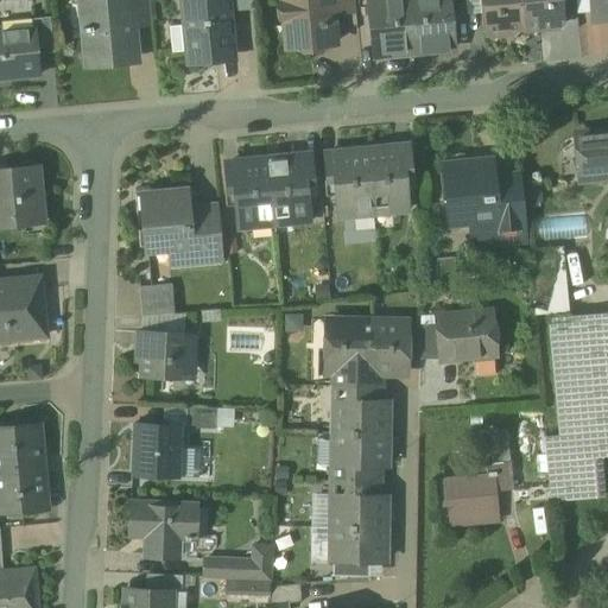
[(101,0),(86,1),(88,26),(81,26),(81,32),(86,31),(88,61),(134,56),(132,24),(128,0),(101,0)]
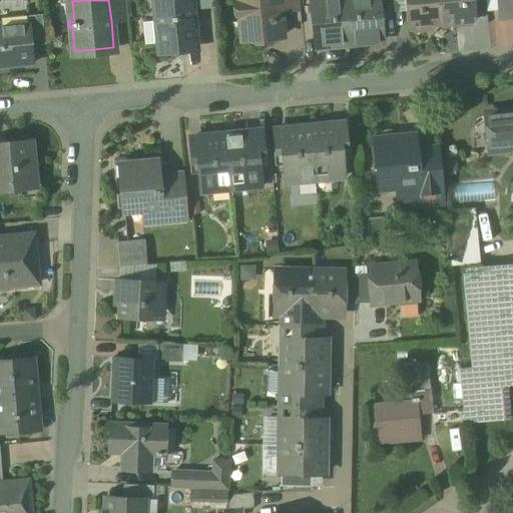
[(122,0),(108,0),(111,20),(124,19),(122,0)]
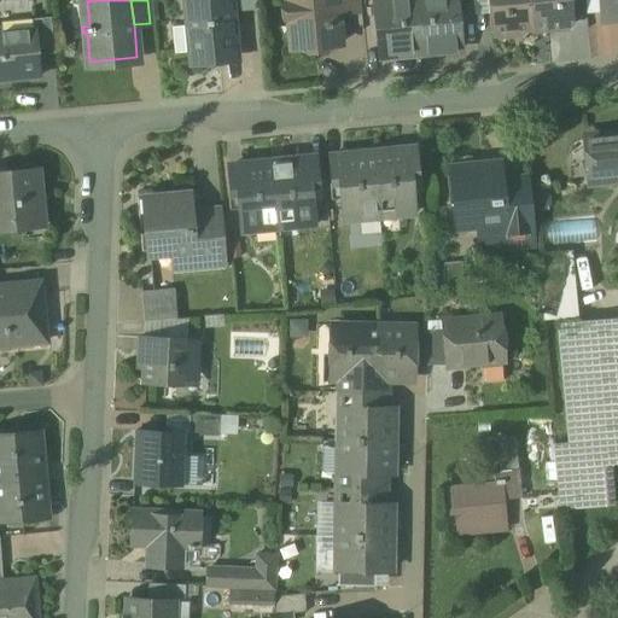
[(232,0),(186,0),(185,0),(191,59),(238,54),(232,0)]
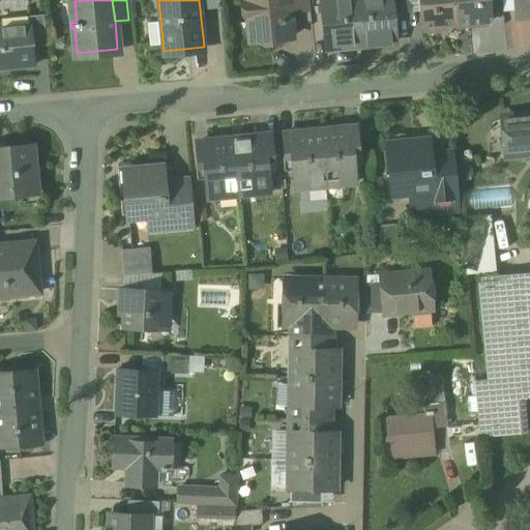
[(219,0),(204,0),(206,9),(221,8),(219,0)]
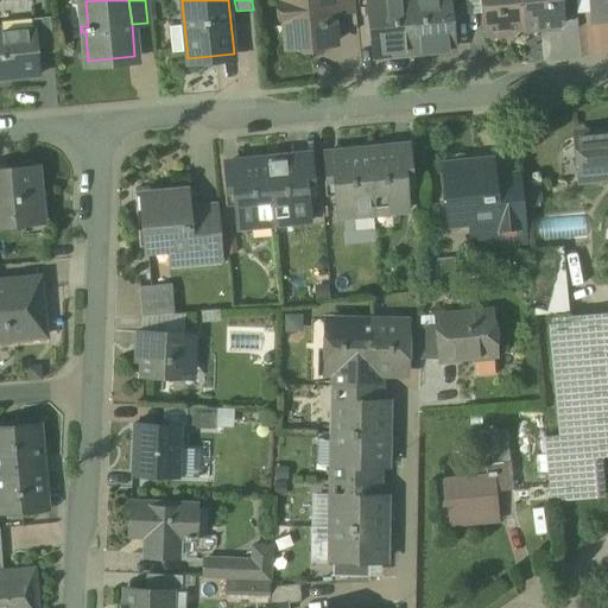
[(324,0),(284,0),(279,6),(280,19),(287,24),(287,27),(296,27),(297,48),(304,52),(320,51),(325,44),(334,43),(333,24),(327,25),(324,0)]
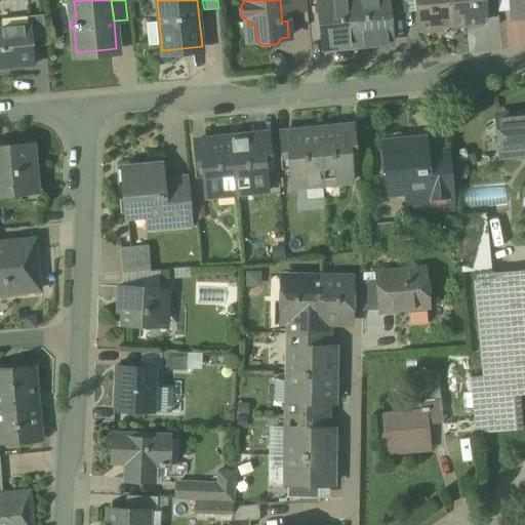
[(289,0),(291,11),(306,10),(305,0),(289,0)]
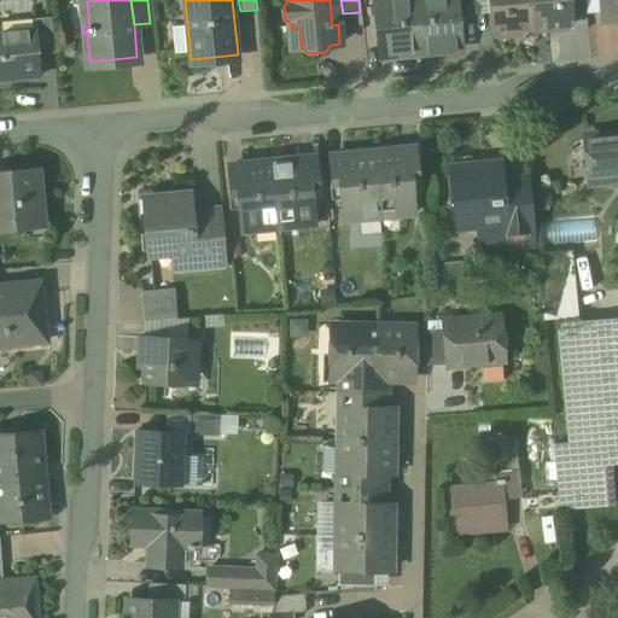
[(379,0),(375,0),(382,56),(420,52),(415,0),(379,0)]
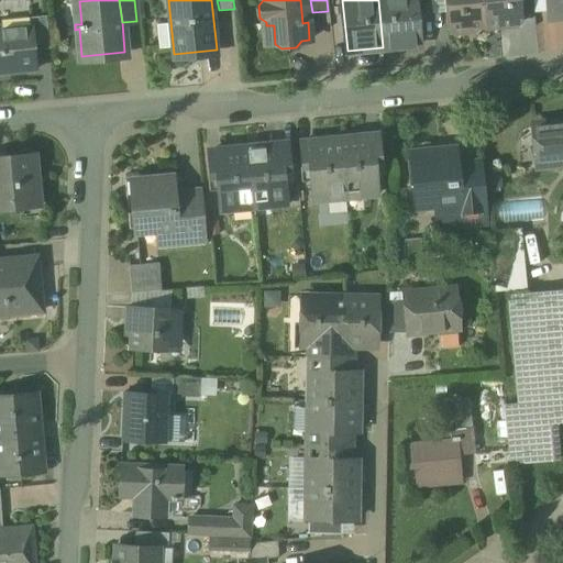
[(378,0),(383,47),(421,44),(417,0),(416,0),(378,0)]
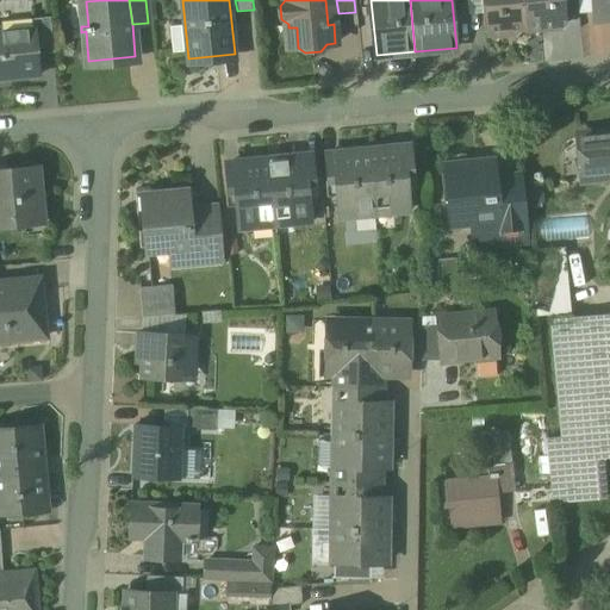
[(480,0),(484,32),(493,39),(515,37),(520,32),(526,32),(526,27),(522,0),(480,0)]
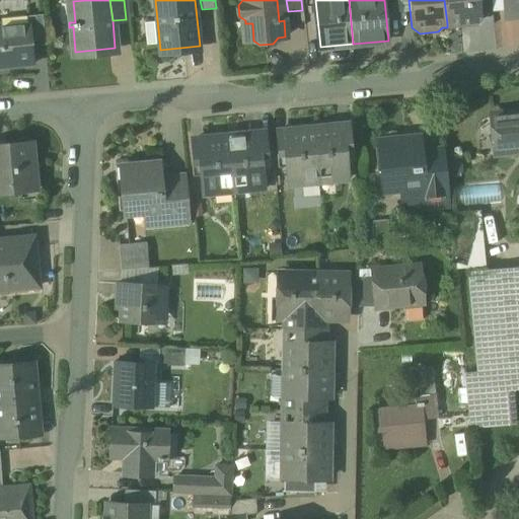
[(479,0),(444,0),(447,23),(458,22),(458,26),(482,24),(479,0)]
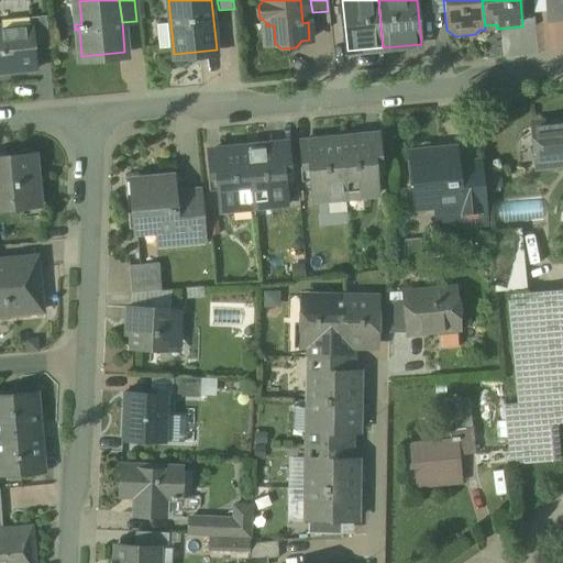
[(562,0),(547,0),(549,19),(562,17),(562,0)]
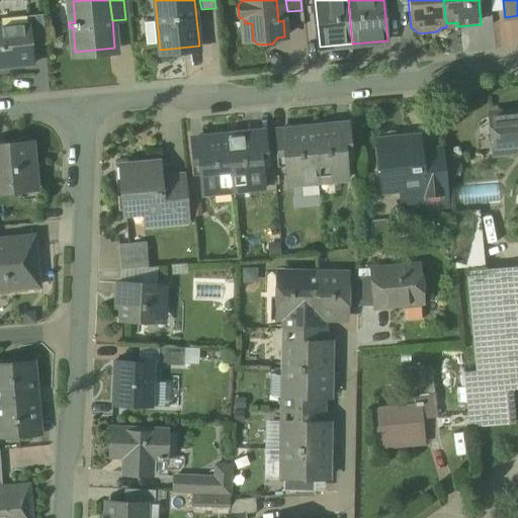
[(42,13),(26,14),(26,15),(27,23),(29,22),(31,45),(46,44),(42,13)]
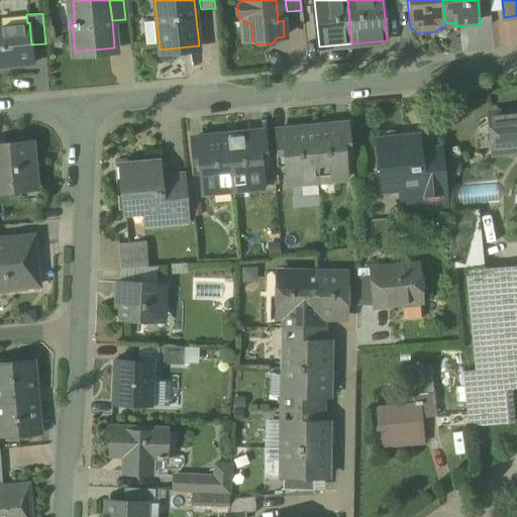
[(26,15),(1,17),(1,25),(0,25),(0,64),(32,62),(31,44),(29,22),(27,23),(26,15)]
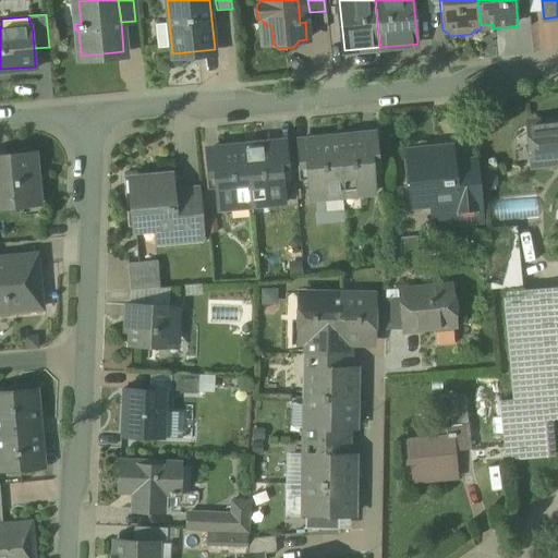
[(557,121),(530,124),(533,165),(557,161),(557,121)]
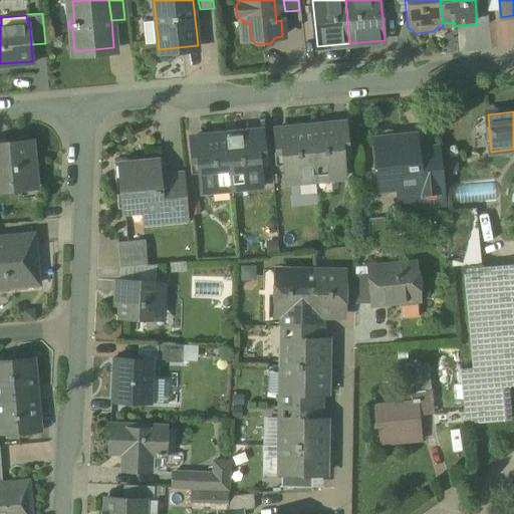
[(347,123),(310,126),(315,178),(345,175),(343,147),(349,147),(347,123)]
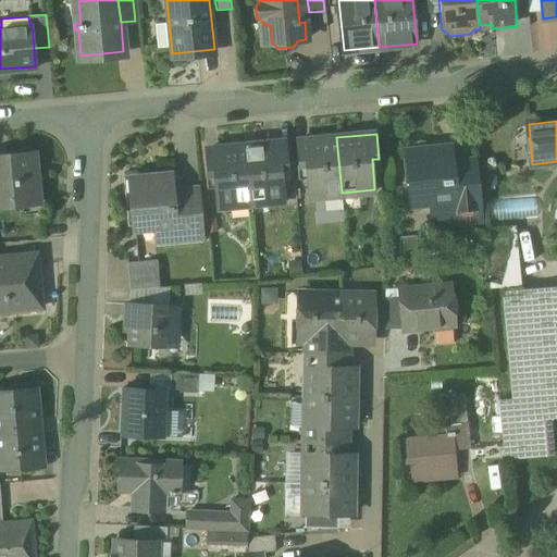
[(336,137),(298,141),(300,166),(307,165),(310,196),(342,193),(336,137)]
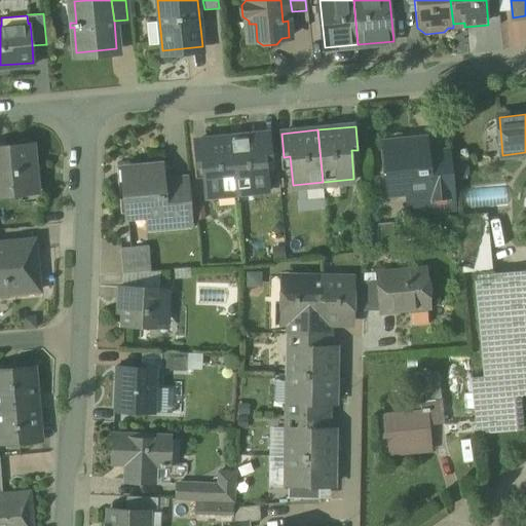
[(268,135),(231,139),(236,191),(268,188),(265,158),(271,158),(268,135)]
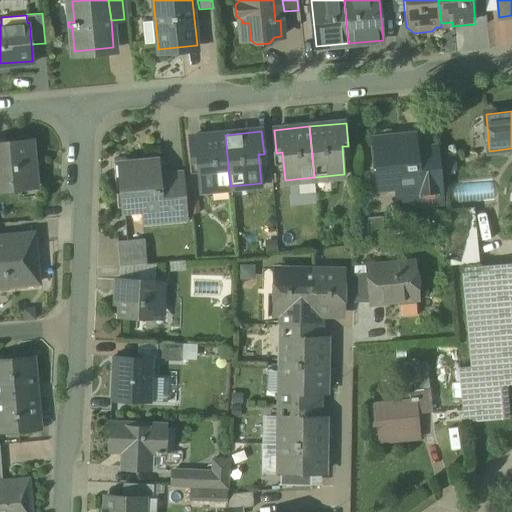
[(225,135),(190,138),(192,161),(198,160),(201,189),(230,186),(225,135)]
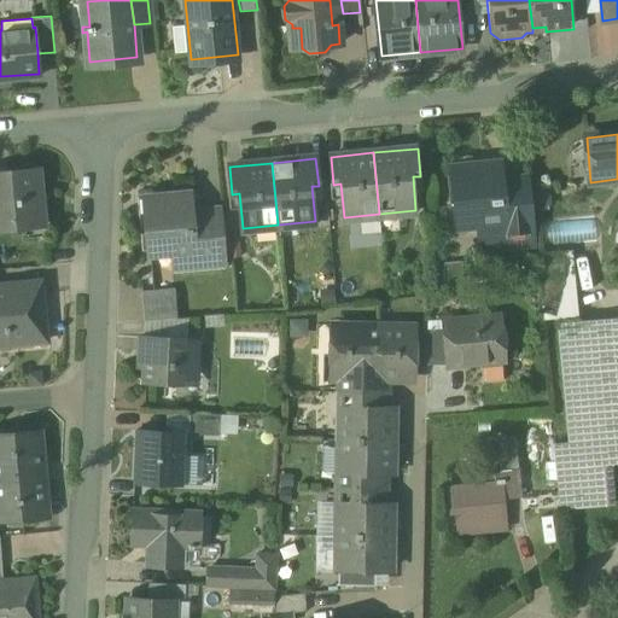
[(528,190),(501,192),(499,165),(459,169),(460,186),(455,186),(459,226),(501,222),(502,237),(532,234),(528,190)]
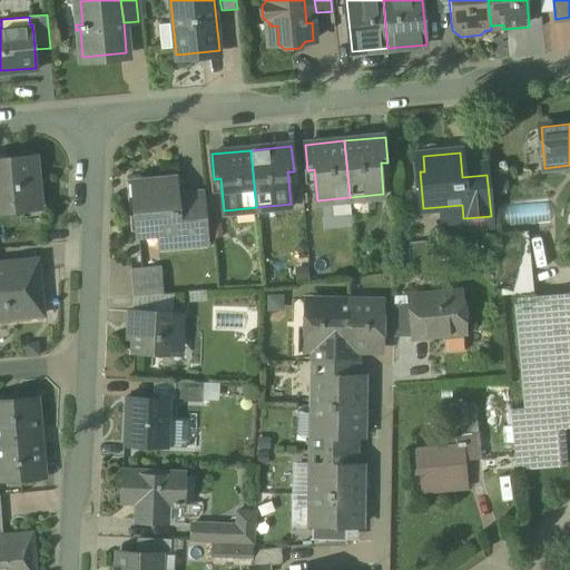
[(36,155),(0,158),(0,212),(40,208),(36,155)]
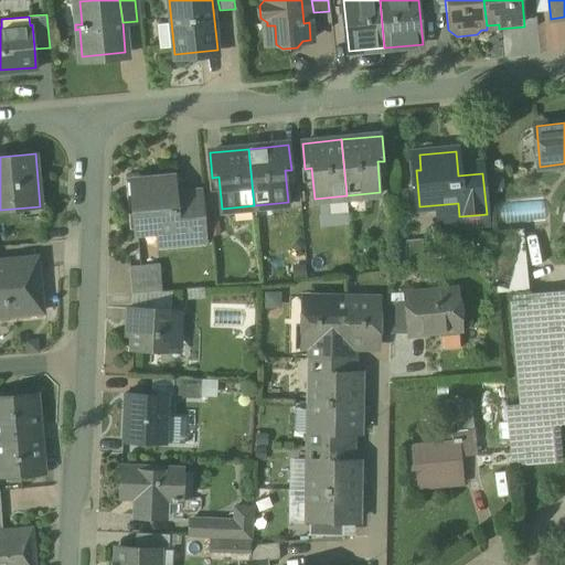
[(500,170),(489,171),(490,188),(501,187),(500,170)]
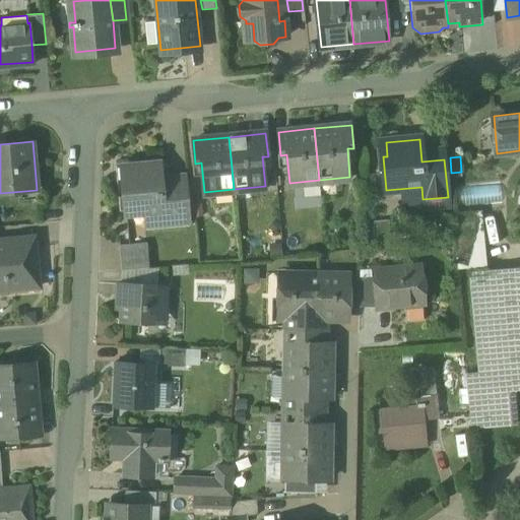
[(158,164),(116,168),(118,183),(123,182),(126,214),(143,212),(144,231),(181,226),(181,221),(190,220),(187,184),(160,186),(158,164)]
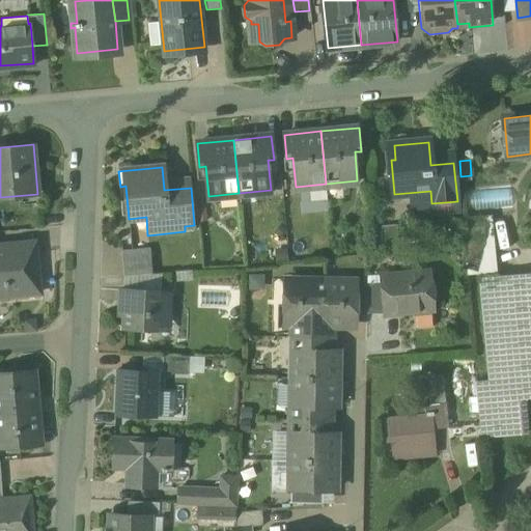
[(514,207),(512,188),(467,193),(469,212),(514,207)]
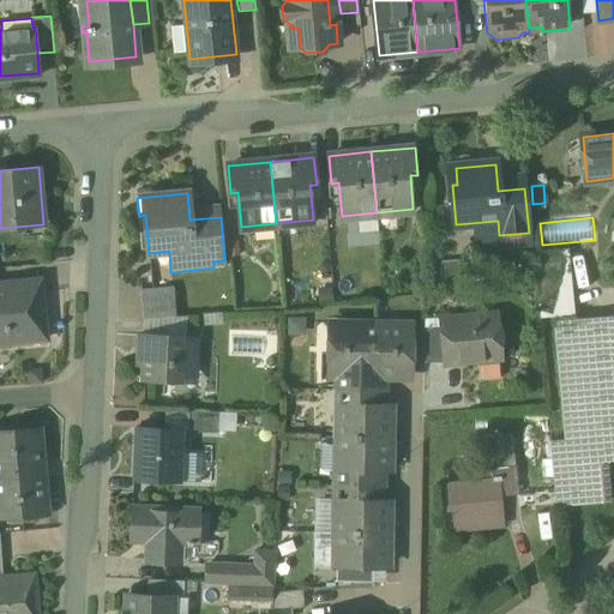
[(227,252),(244,253),(245,233),(228,233),(227,252)]
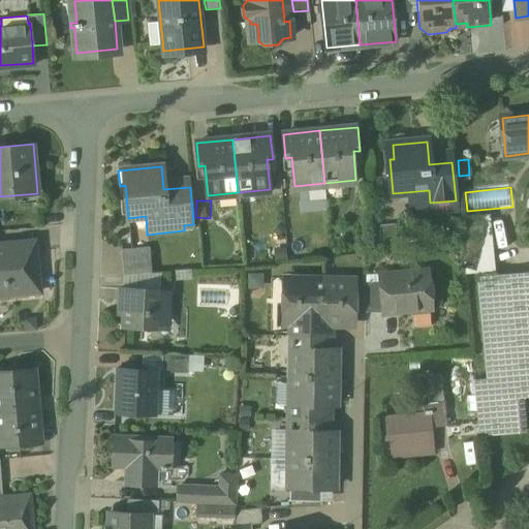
[(489,216),(460,218),(465,273),(494,271),(489,216)]
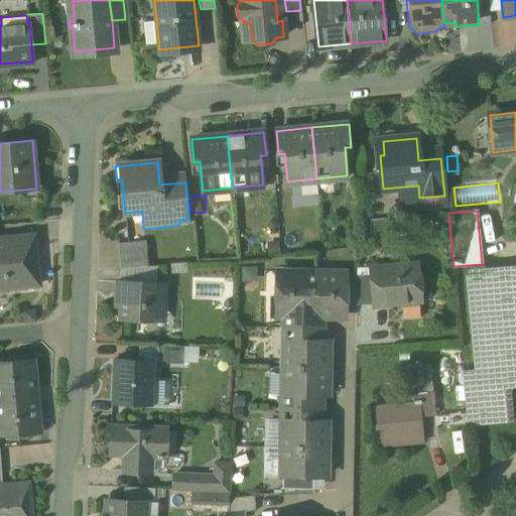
[(0,238),(0,279),(7,279),(8,288),(40,285),(35,235),(0,238)]
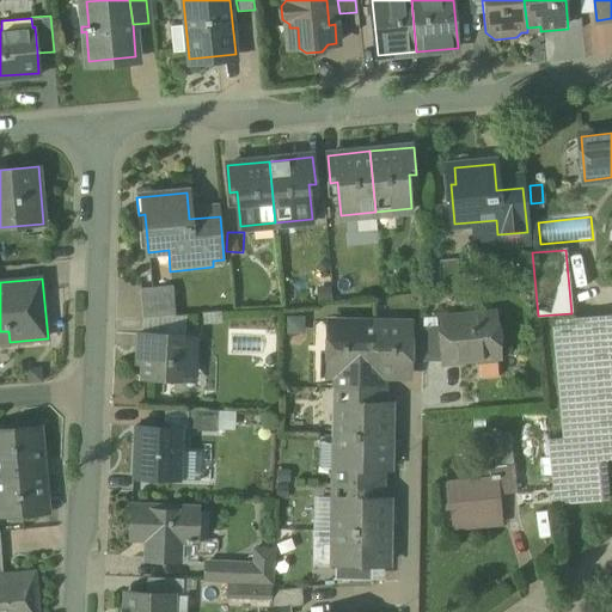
[(172,286),(140,288),(142,319),(175,316),(172,286)]
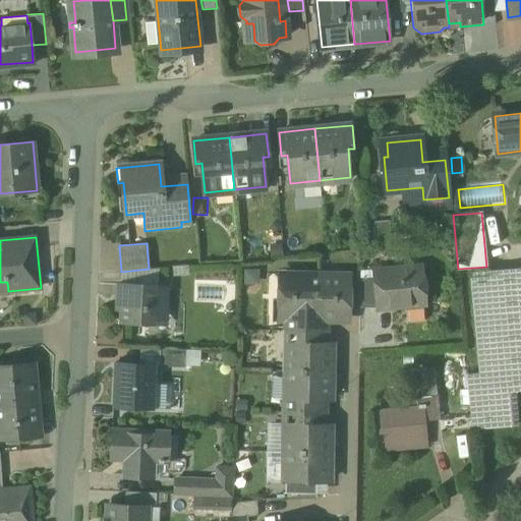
[(420,267),(373,272),(374,276),(378,307),(379,307),(424,303),(420,267)]
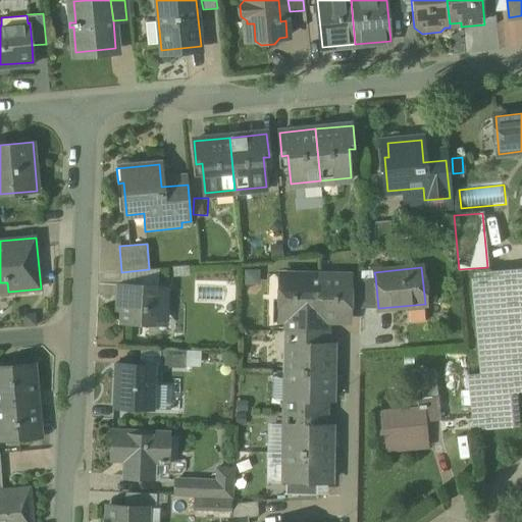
[(521,268),(469,273),(478,375),(468,375),(473,429),(518,424),(515,393),(521,392),(521,268)]
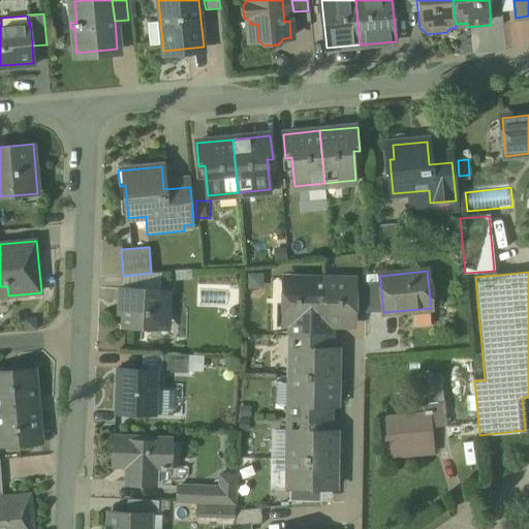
[(325,279),(297,279),(297,302),(286,302),(285,320),(291,320),(317,321),(324,321),(325,279)]
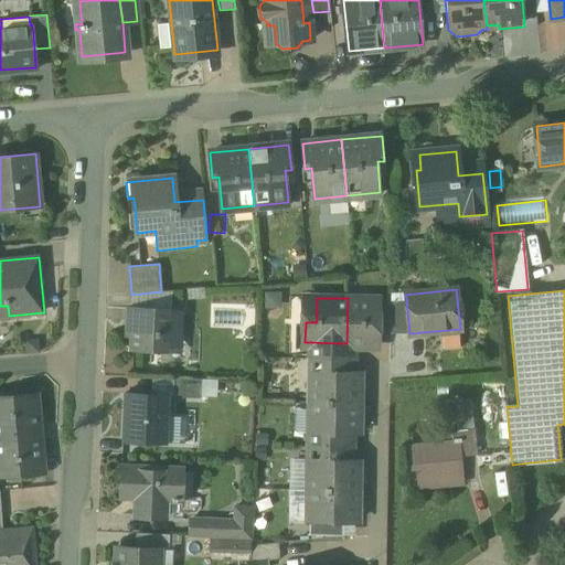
[(377,299),(348,298),(347,343),(377,343),(377,333),(377,299)]
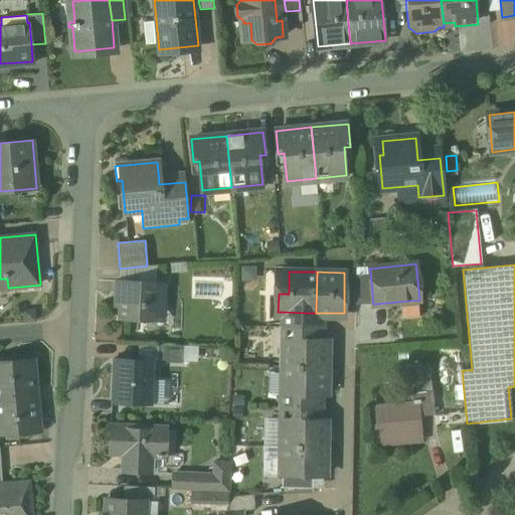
[(356,274),(344,273),(344,304),(355,304),(356,274)]
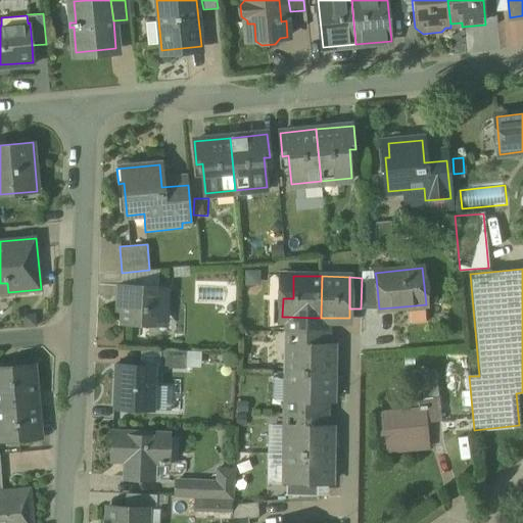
[(376,277),(362,278),(361,308),(379,308),(376,277)]
